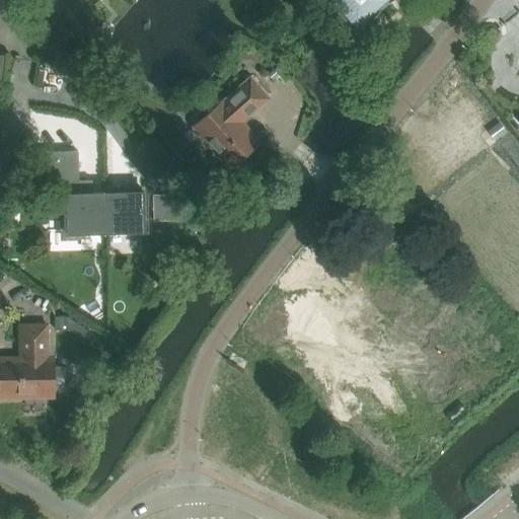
[(328,0),(337,9),(340,11),(339,11),(340,12),(354,27),(353,27),(354,28),(355,28),(356,27),(368,16),(370,17),(378,10),(377,8),(386,0),(328,0)]
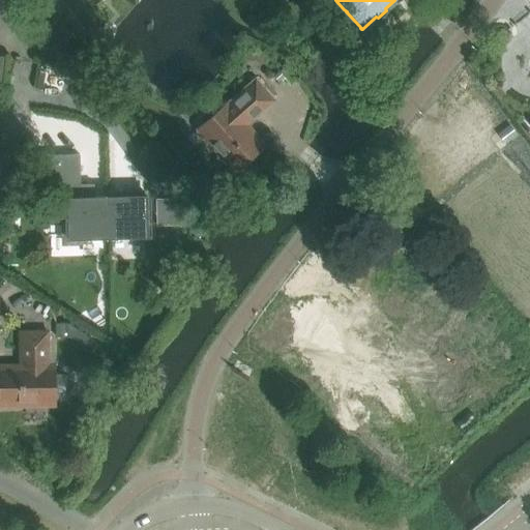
[(263,146),(244,125),(272,100),(256,82),(228,106),(226,105),(198,128),(212,145),(212,148),(217,155),(222,155),(235,171),(243,163),(247,164),(254,157),(254,154),(263,146)]
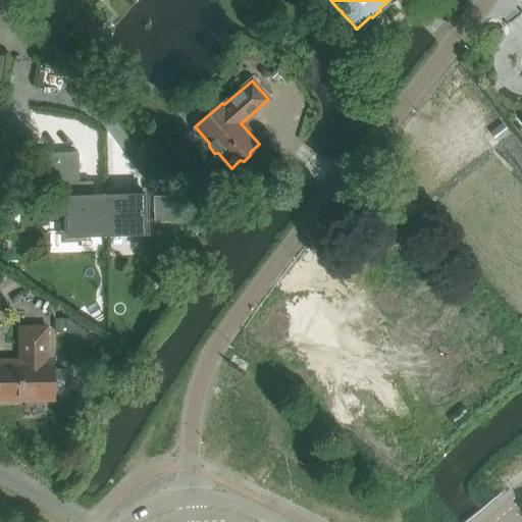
[(146,233),(145,194),(93,195),(92,181),(79,181),(79,153),(46,153),(47,181),(69,180),(69,195),(65,196),(66,236),(146,233)]
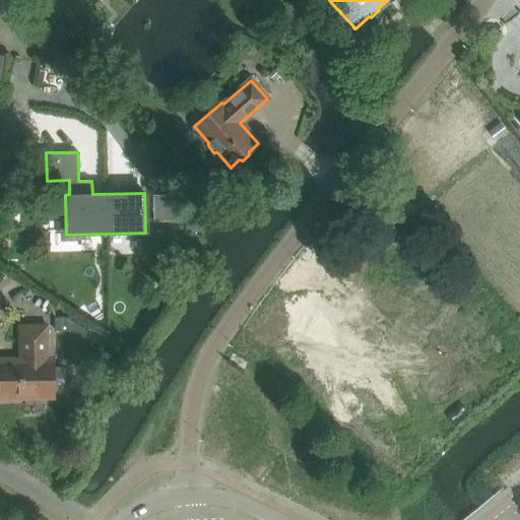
[(95,335),(70,318),(54,318),(54,331),(68,331),(89,345),(95,335)]
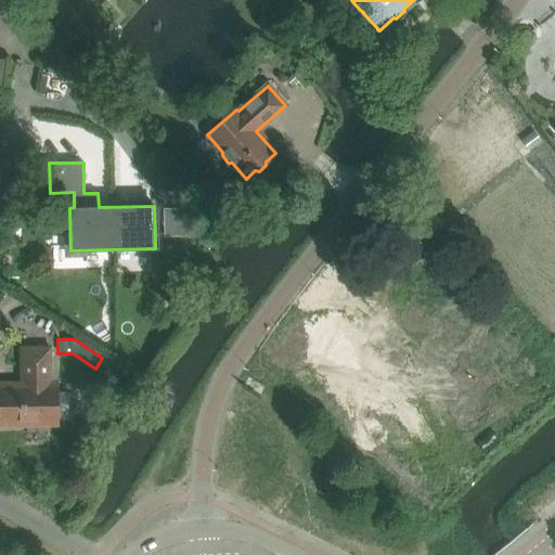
[(55,392),(55,385),(50,385),(50,348),(21,348),(22,385),(0,385),(0,387),(0,423),(56,422),(56,414),(69,414),(75,408),(75,399),(68,392),(55,392)]
